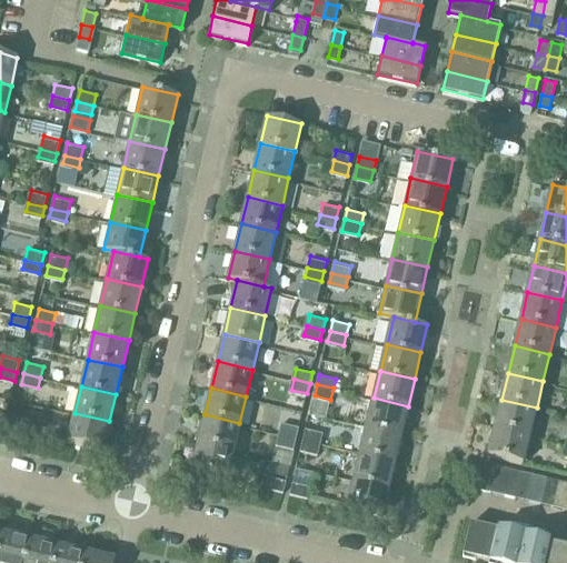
[(408,406),(374,398),(367,424),(401,433),(408,406)]
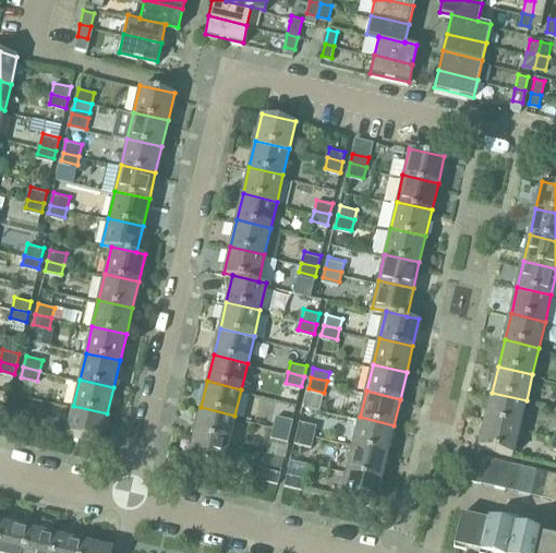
[(486,419),(520,427),(527,400),(492,393),(486,419)]
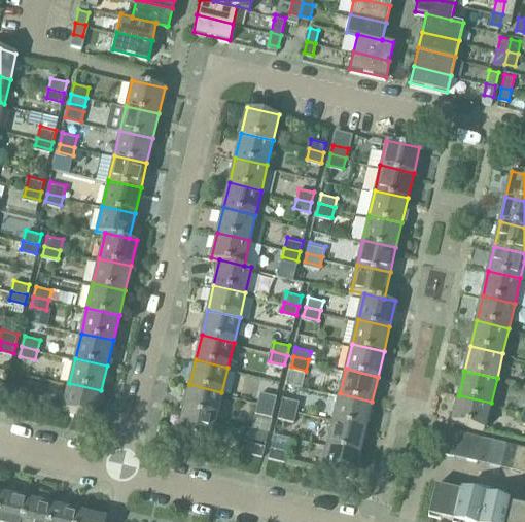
[(101,390),(69,383),(63,409),(96,415),(101,390)]
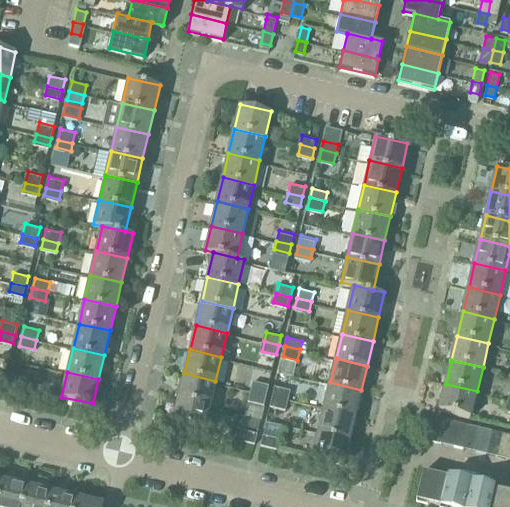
[(215,381),(184,373),(179,398),(210,405),(215,381)]
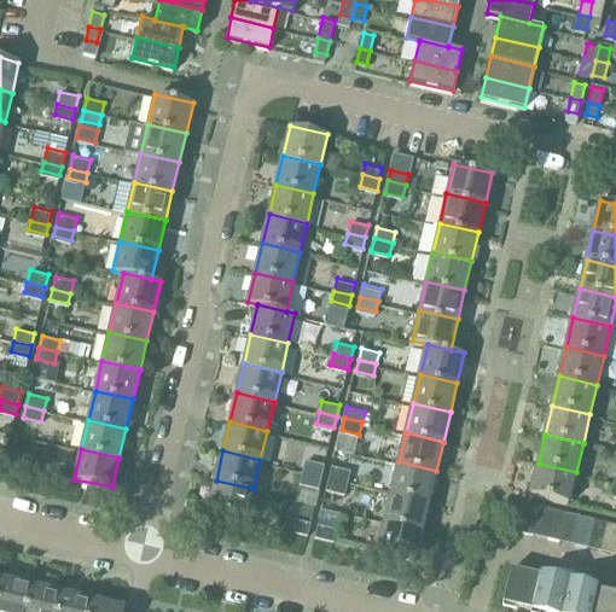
[(16,452),(13,464),(32,467),(34,455),(16,452)]
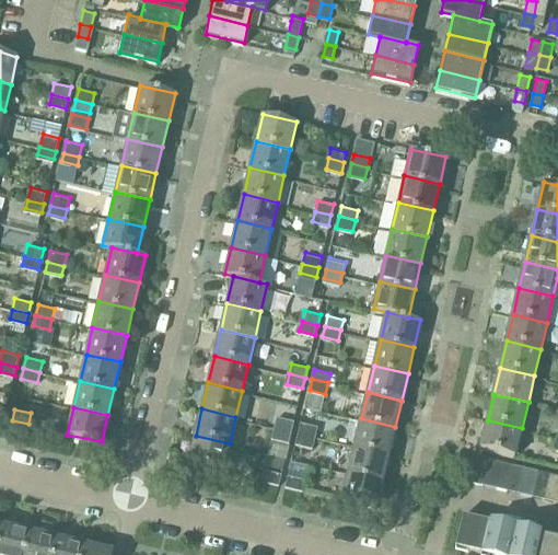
[(295,419),(279,416),(276,427),(292,430),(295,419)]
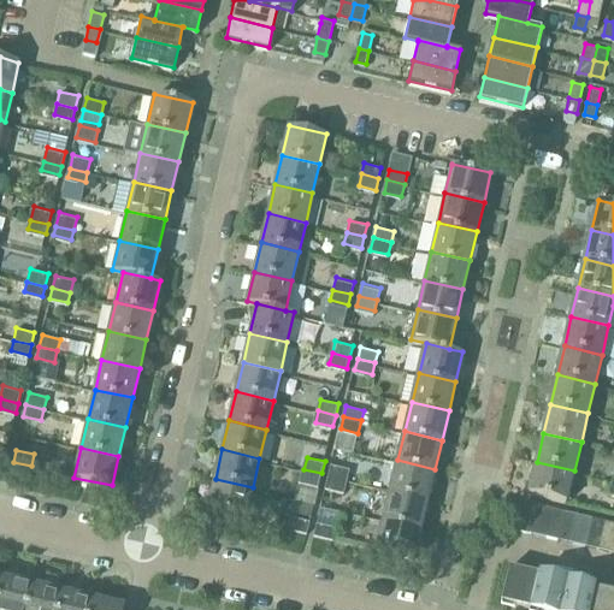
[(435,469),(397,460),(391,489),(429,498),(435,469)]
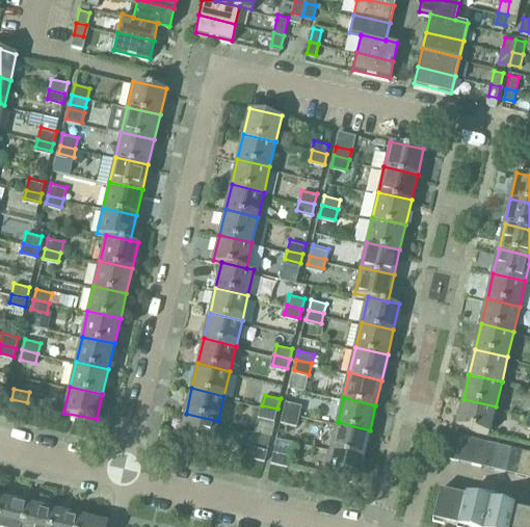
[(496,406),(464,399),(457,425),(489,432),(496,406)]
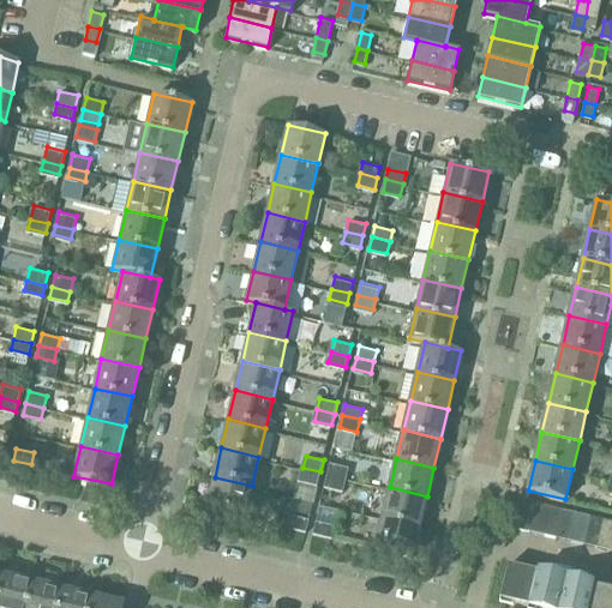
[(348,467),(331,462),(328,473),(346,477),(348,467)]
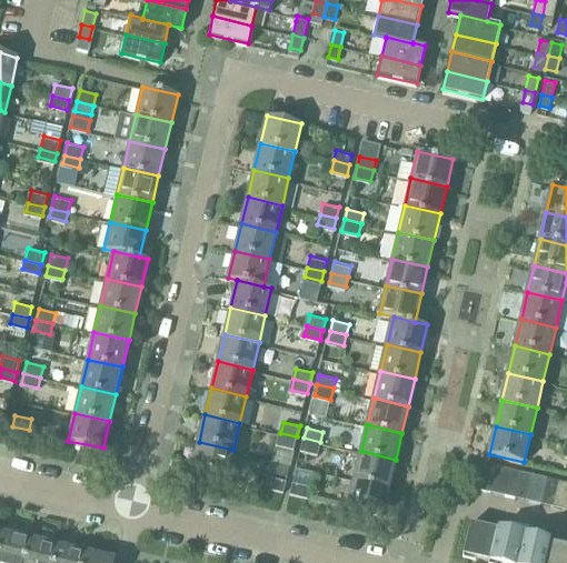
[(297,436),(280,433),(274,460),(290,463),(297,436)]
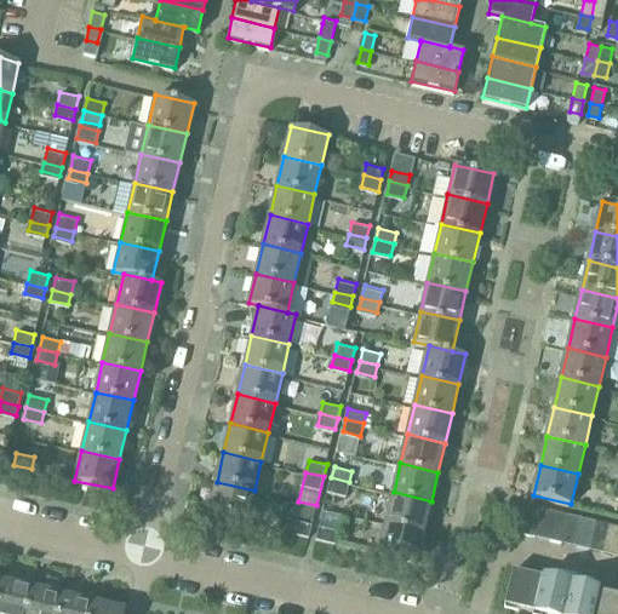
[(328,489),(347,494),(349,482),(331,477),(328,489)]
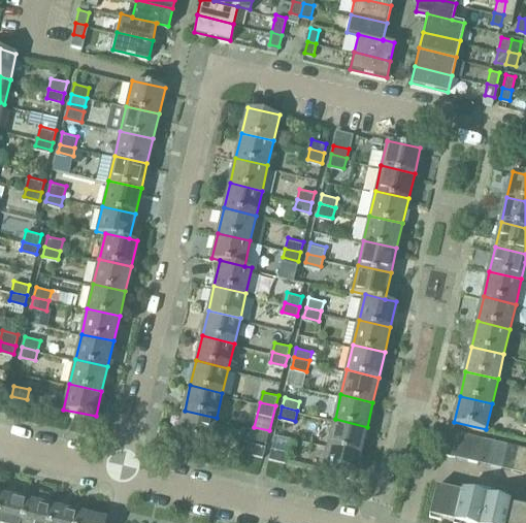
[(249,452),(263,456),(266,446),(212,432),(217,418),(185,411),(178,435),(249,452)]
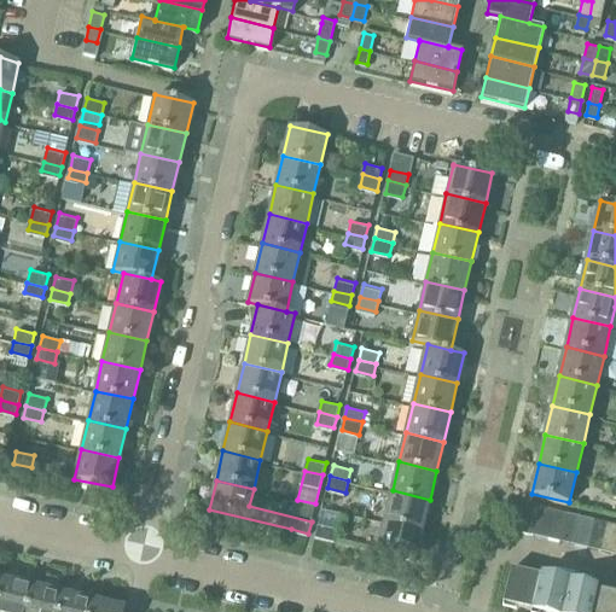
[(430,500),(393,490),(385,520),(423,529),(430,500)]
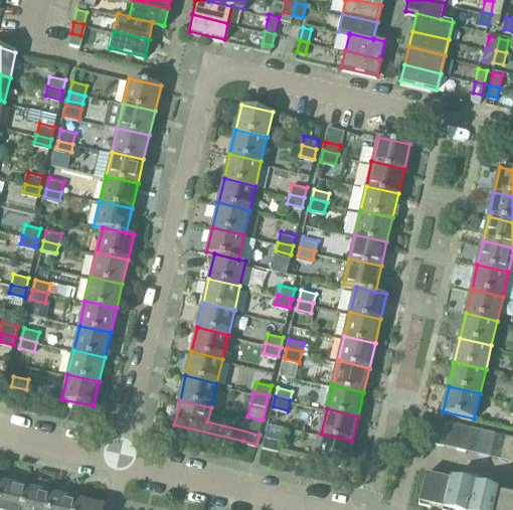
[(440,418),(434,441),(446,444),(451,420),(440,418)]
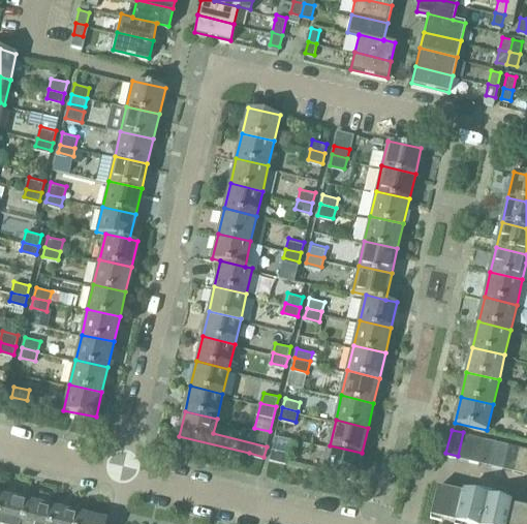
[(468,458),(474,435),(463,432),(458,456),(468,458)]
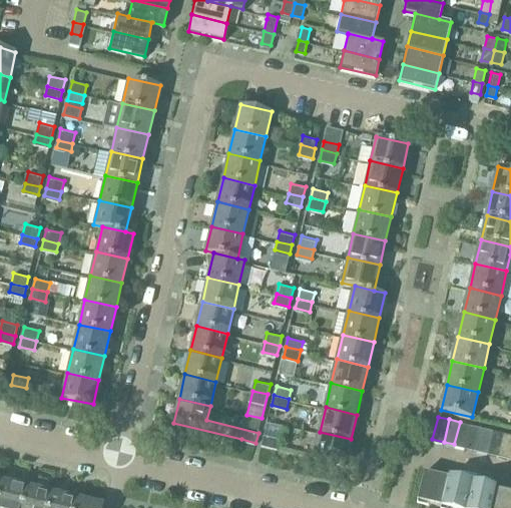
[(466,447),(471,425),(460,422),(454,444),(466,447)]
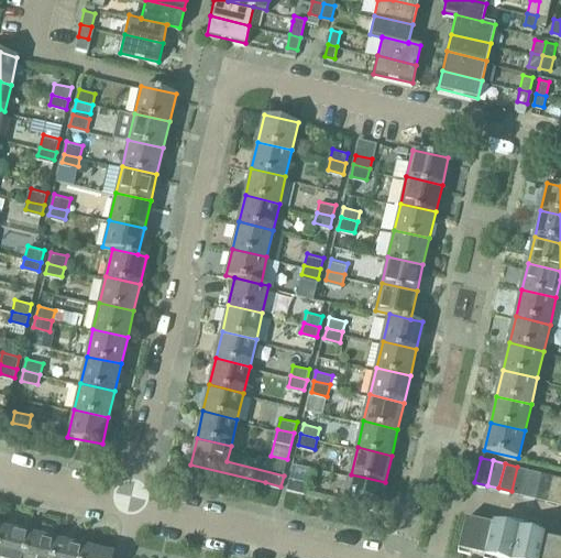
[(525,494),(530,469),(517,467),(512,491),(525,494)]
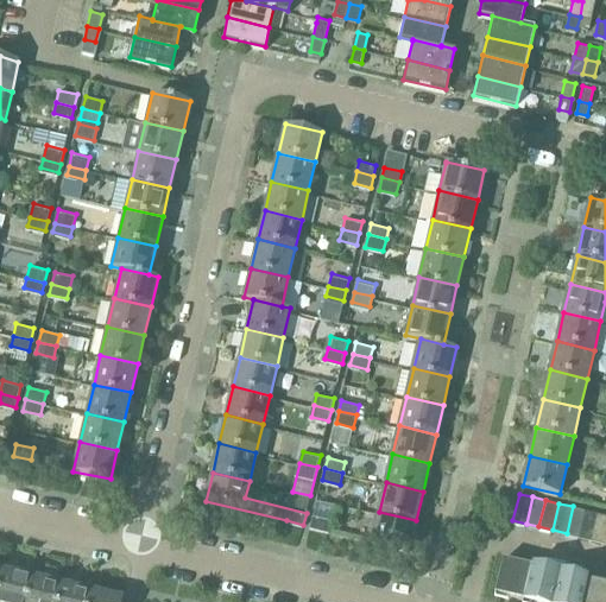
[(579,536),(586,509),(573,506),(567,533),(579,536)]
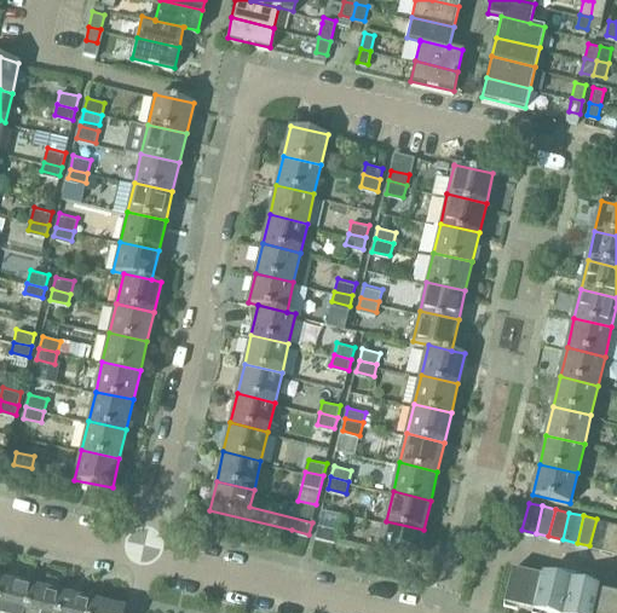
[(601,548),(609,521),(597,519),(589,545),(601,548)]
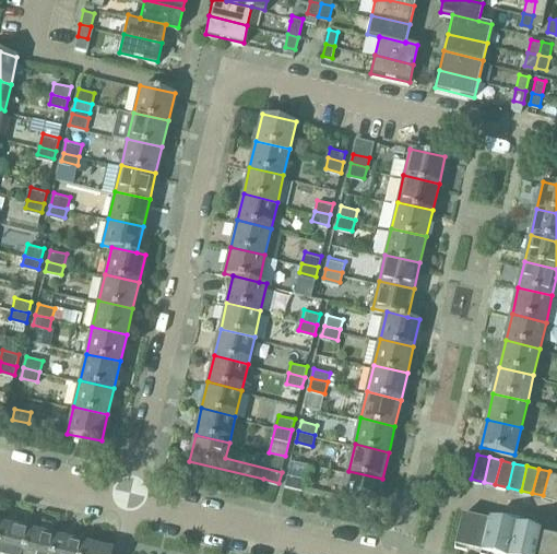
[(382,479),(348,471),(342,497),(376,506),(382,479)]
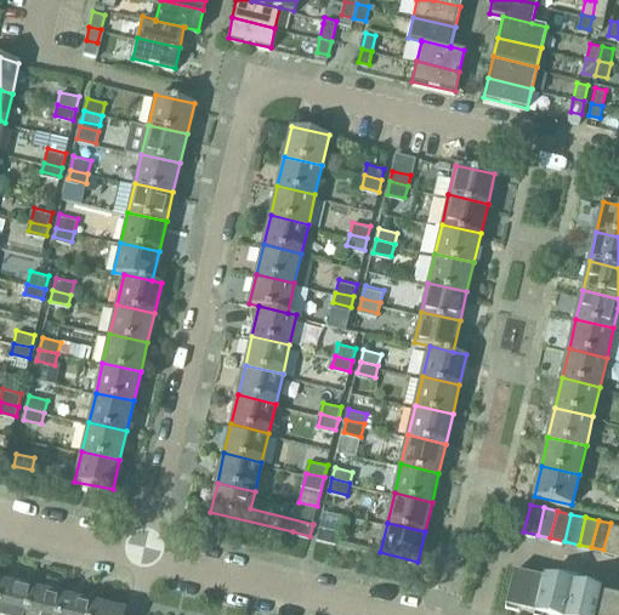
[(618,553),(618,524),(611,523),(603,550),(618,553)]
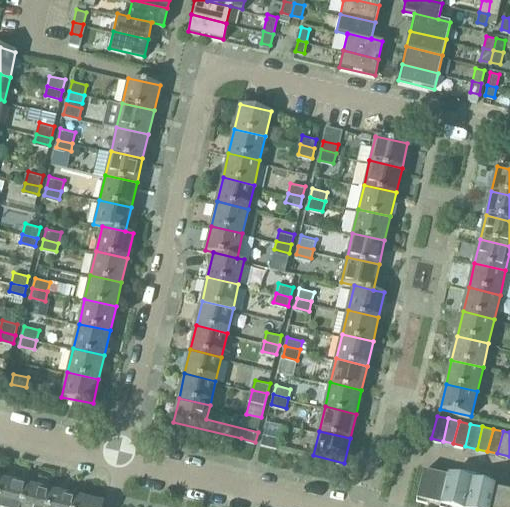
[(264,434),(262,443),(277,447),(280,437),(264,434)]
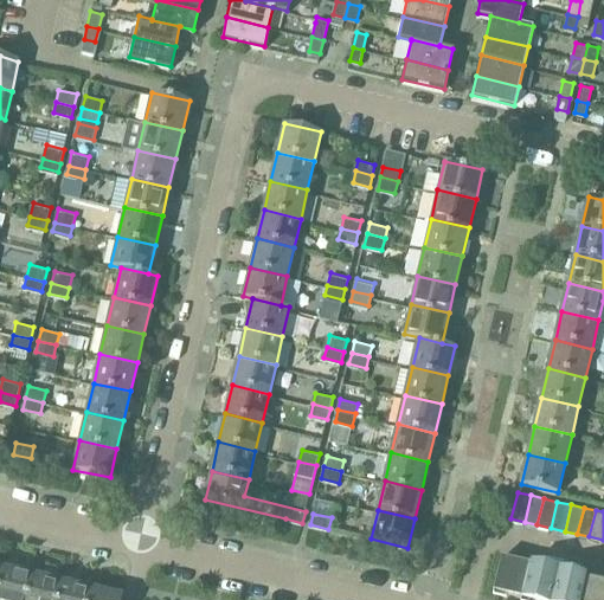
[(521,597),(529,561),(502,555),(494,589),(521,597)]
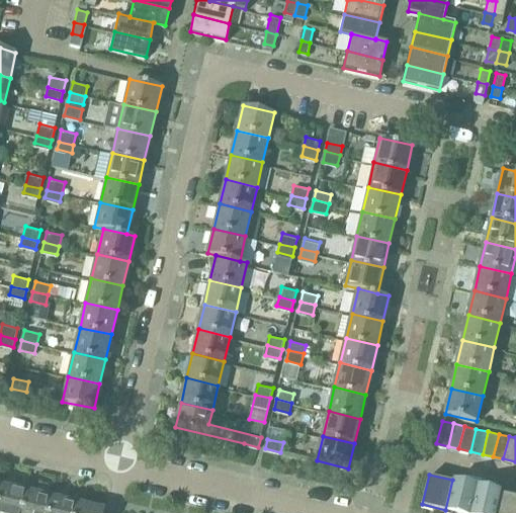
[(459,512),(469,512),(477,486),(452,480),(445,510),(459,512)]
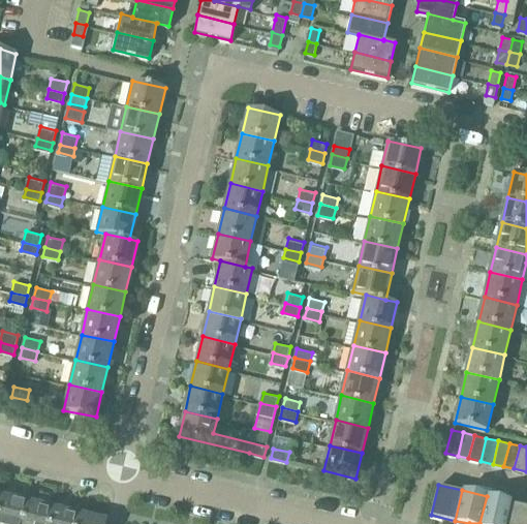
[(22,523),(28,500),(2,494),(0,504),(0,523),(22,523)]
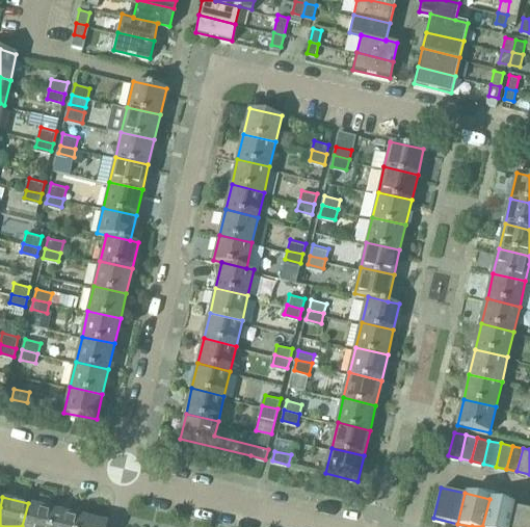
[(508,526),(514,505),(489,499),(482,526),(508,526)]
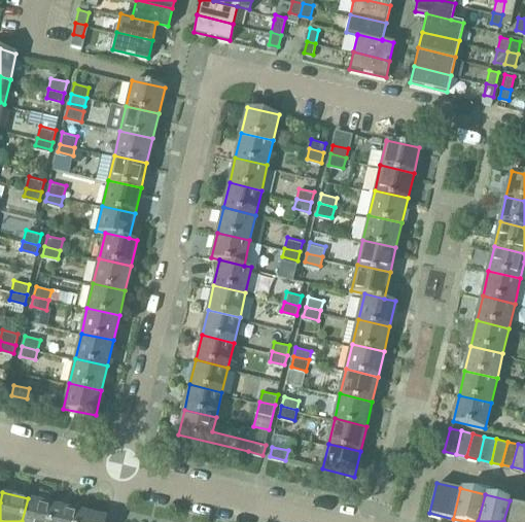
[(49,521),(54,505),(28,498),(22,521),(49,521)]
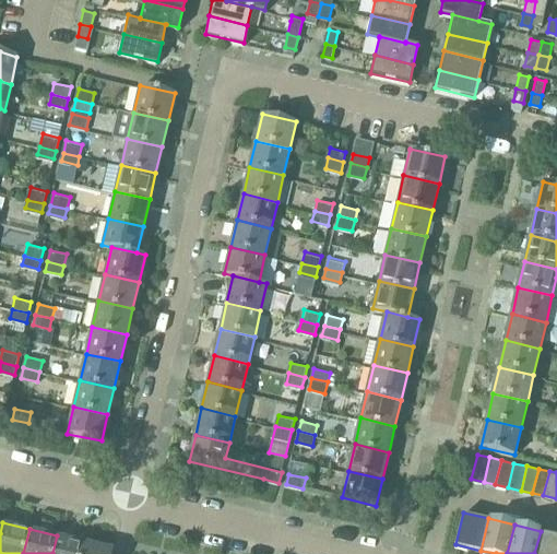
[(556,534),(541,531),(534,553),(556,553),(556,534)]
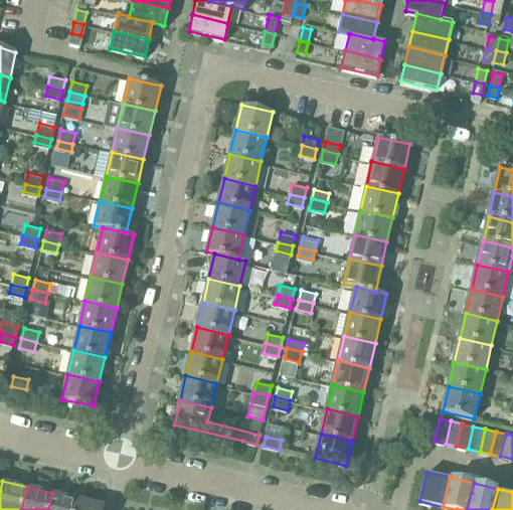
[(74,509),(77,499),(52,493),(48,509),(74,509)]
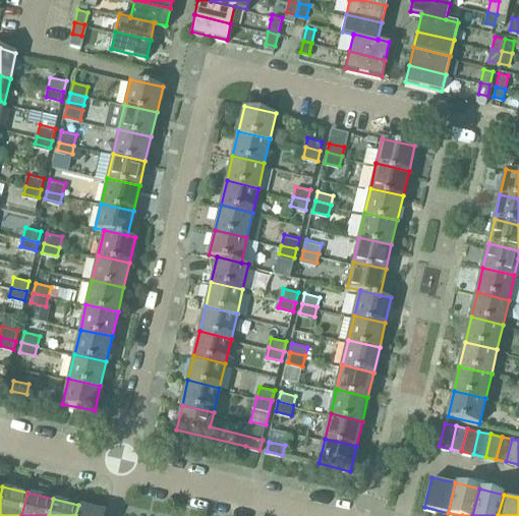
[(103,515),(105,511),(78,505),(75,515),(103,515)]
